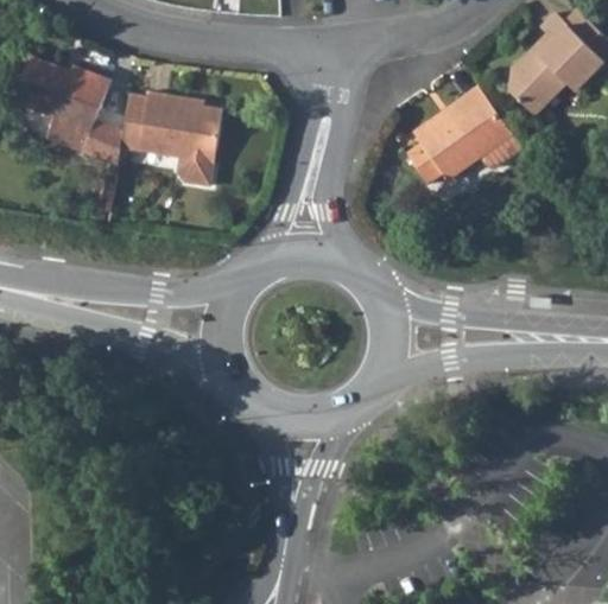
[(607,42),(575,10),(562,21),(553,16),(540,29),(552,40),(539,53),(534,49),(511,72),(521,81),(510,93),(534,116),(567,83),(577,94),(601,69),(607,75),(607,42)]
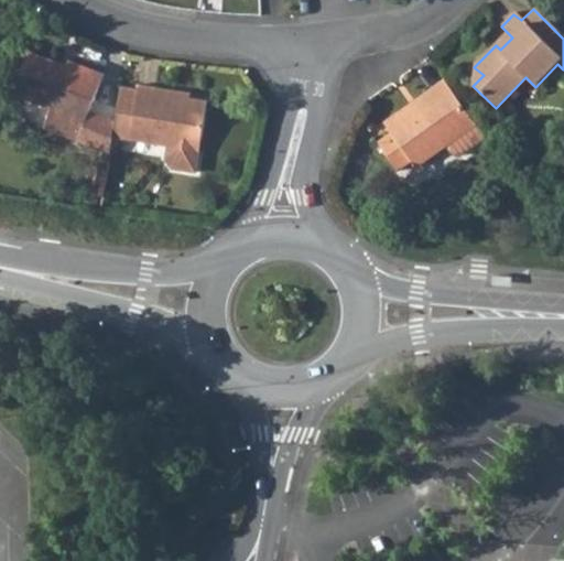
[(32,51),(20,82),(35,87),(31,98),(52,106),(44,126),(77,139),(104,72),(71,60),(68,65),(32,51)]
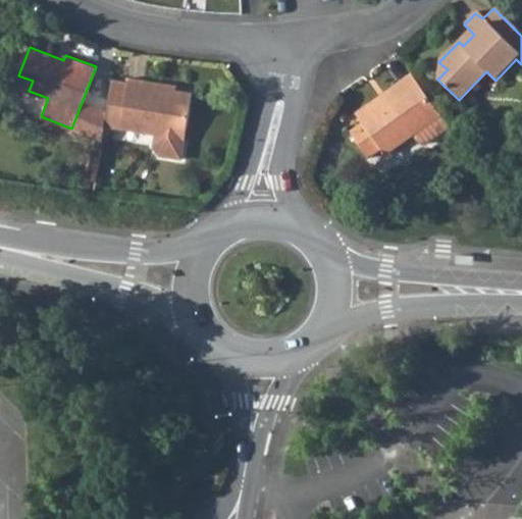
[(348,138),(358,151),(373,142),(381,153),(383,157),(413,136),(440,116),(411,75),(394,88),(399,94),(359,122),(362,126),(348,138)]
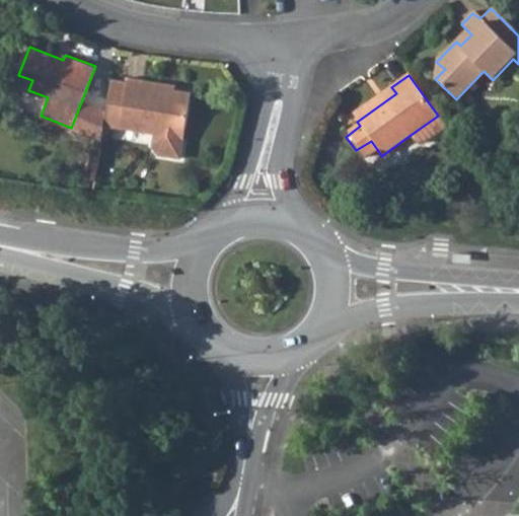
[(143,82),(128,79),(127,83),(112,80),(103,126),(154,135),(152,157),(179,160),(189,96),(143,87),(143,82)]
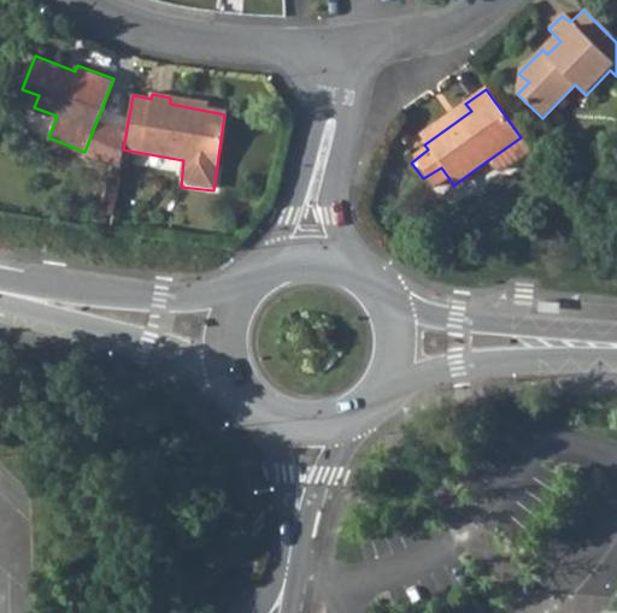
[(521,137),(488,160),(495,170),(504,171),(532,152),(521,137)]
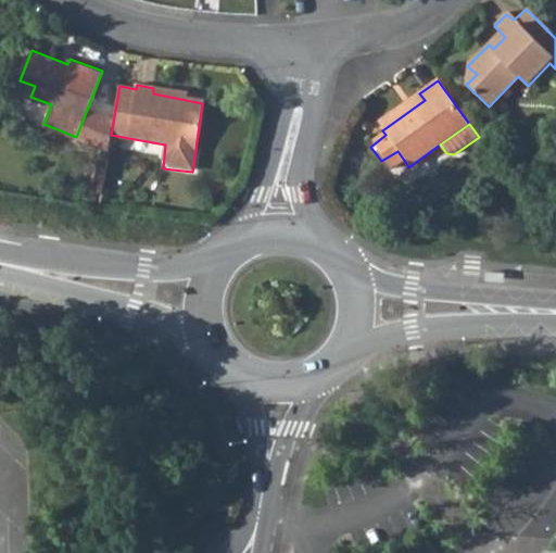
[(397,151),(381,161),(390,175),(406,163),(397,151)]
